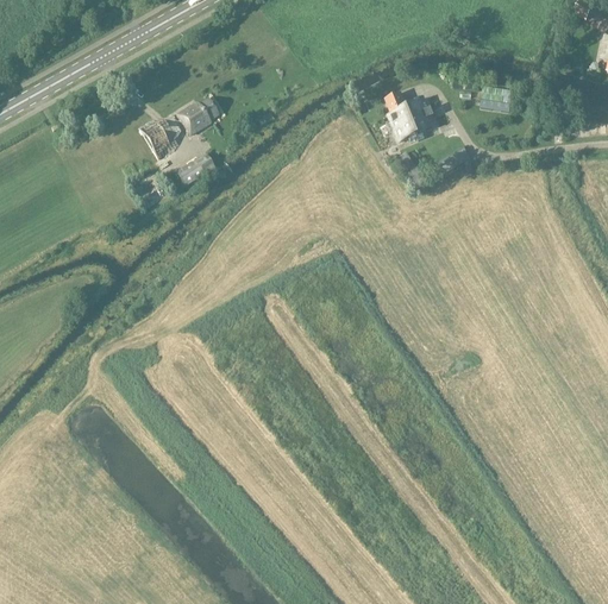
[(587,18),(594,5),(585,0),(580,0),(574,11),(587,18)]
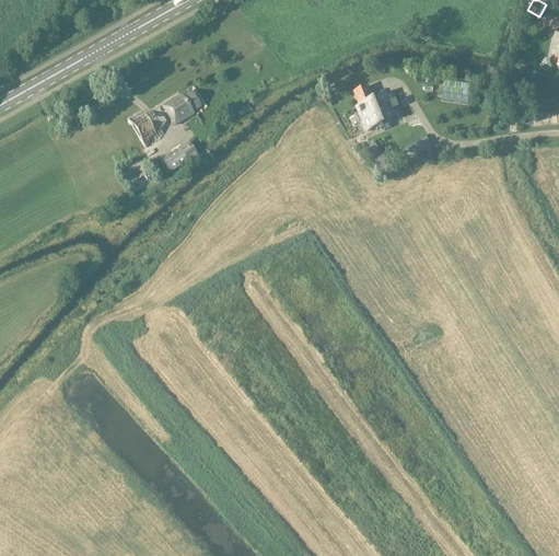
[(441,73),(418,71),(417,80),(441,81),(441,73)]
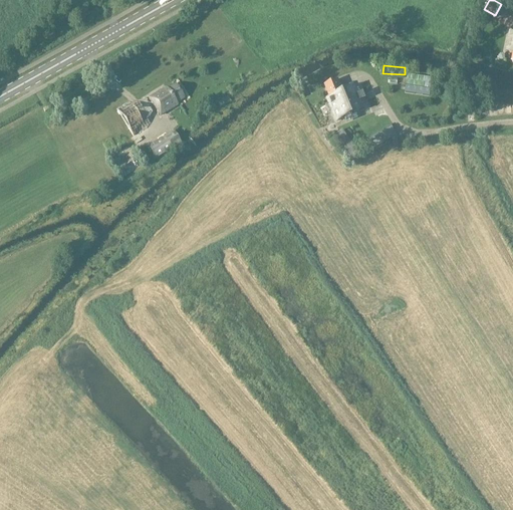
[(433,75),(409,72),(407,89),(431,92),(433,75)]
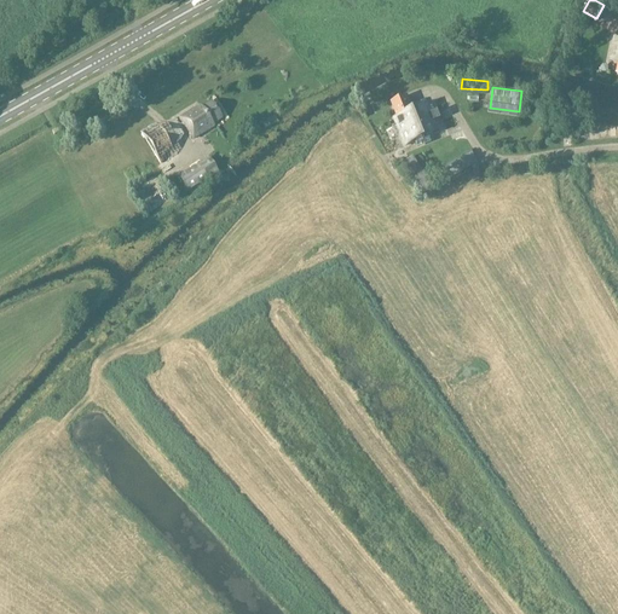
[(406,142),(446,126),(435,99),(414,108),(408,93),(392,99),(396,108),(393,109),(406,142)]
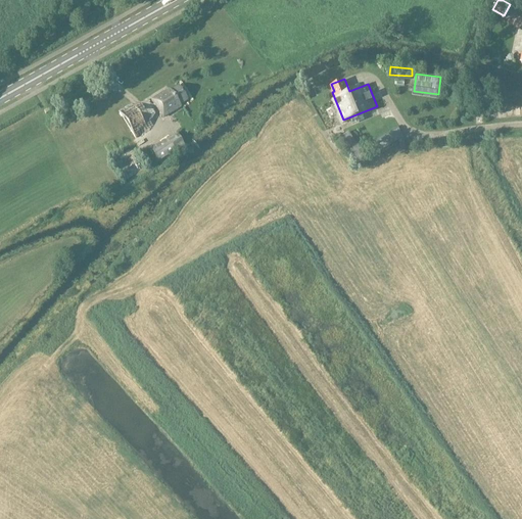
[(167,88),(152,97),(163,113),(177,105),(176,103),(188,96),(179,83),(168,90),(167,88)]
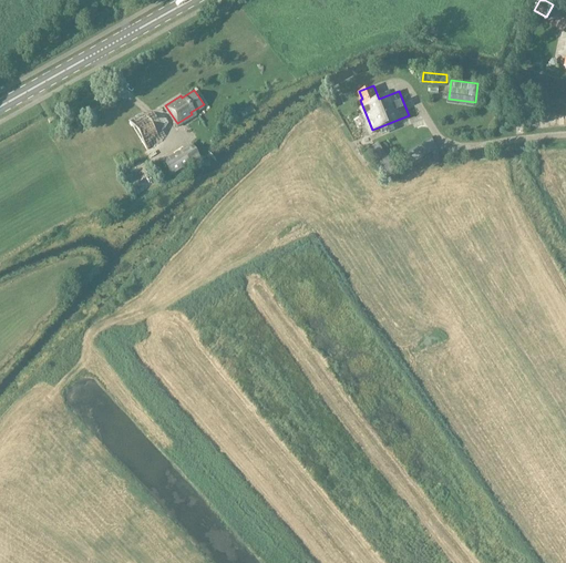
[(142,109),(130,118),(147,146),(161,139),(142,109)]
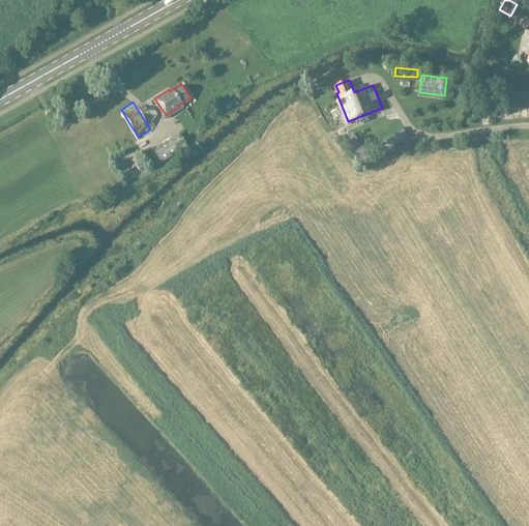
[(187,144),(180,132),(153,147),(160,159),(187,144)]
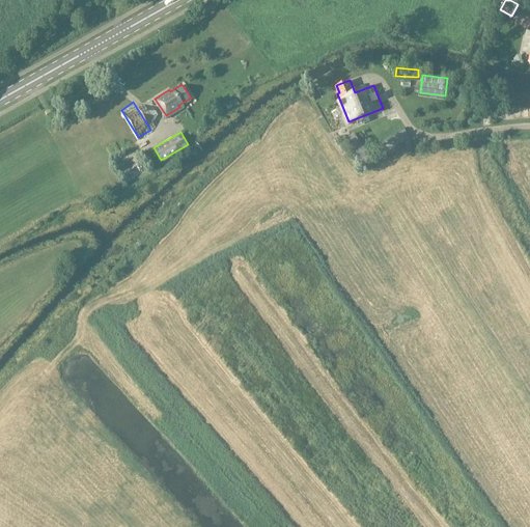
[(386,144),(400,138),(396,132),(383,138),(386,144)]
